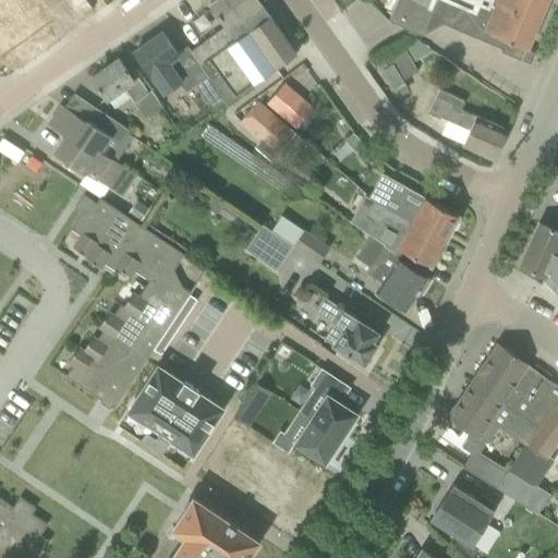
[(0,0),(0,39),(9,51),(41,27),(33,15),(26,21),(11,0),(0,0)]
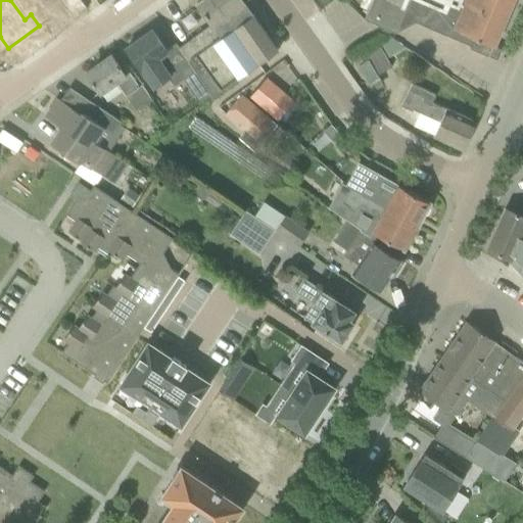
[(201,52),(252,16),(240,0),(203,0),(197,4),(211,24),(191,38),(201,52)]
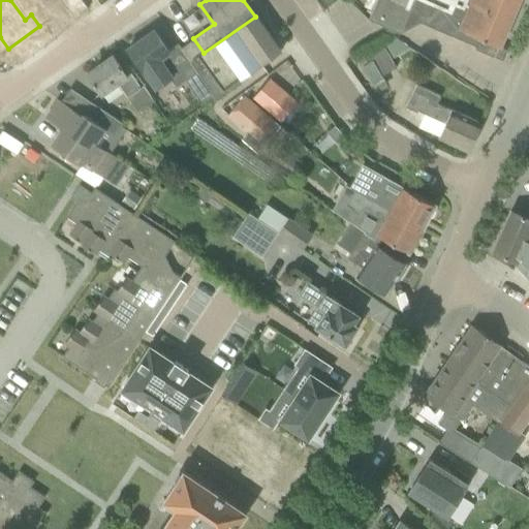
[(519,1),(519,0),(517,0),(377,0),(369,21),(401,34),(421,23),(476,45),(475,49),(491,55),(495,44),(499,47),(519,1)]
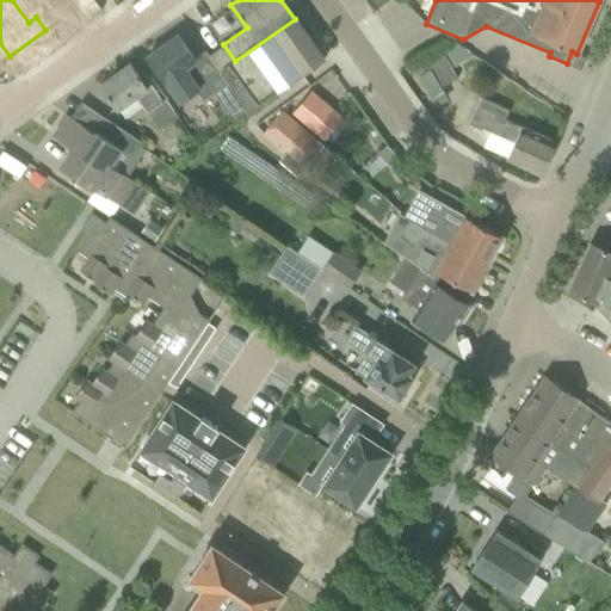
[(235,61),(220,73),(227,84),(240,103),(246,111),(247,115),(323,60),(295,19),(235,61)]
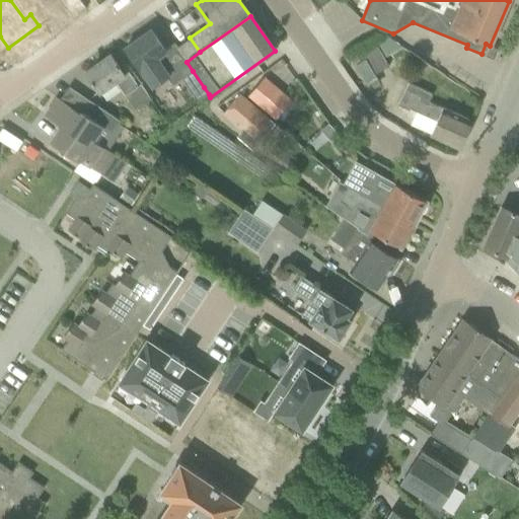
[(193,71),(187,62),(174,44),(166,50),(151,29),(125,48),(153,87),(167,77),(173,84),(193,71)]
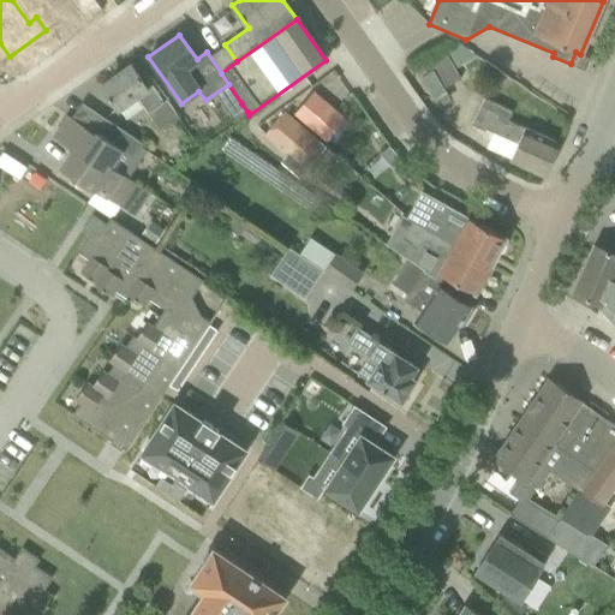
[(428,60),(443,87),(460,78),(445,51),(428,60)]
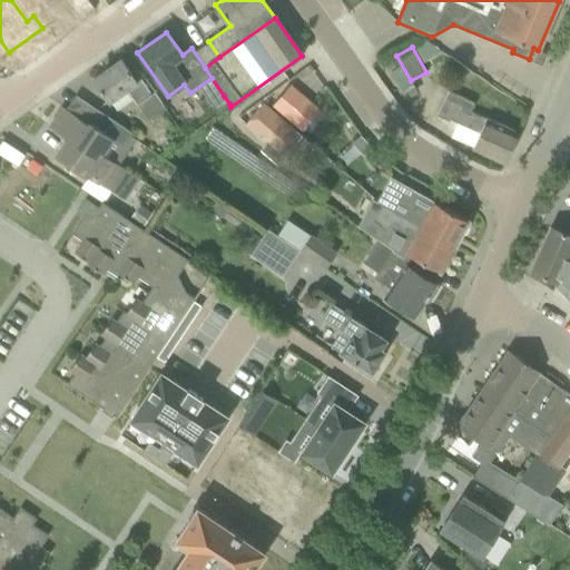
[(137,104),(149,121),(166,109),(155,91),(150,95),(141,81),(137,85),(120,60),(94,79),(109,101),(126,89),(137,104)]
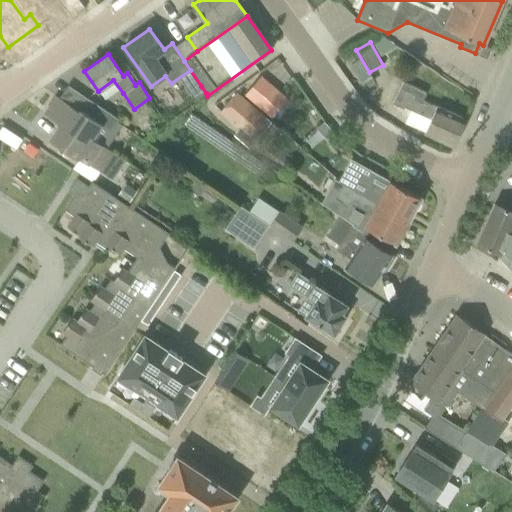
[(244,94),(271,117),(287,98),(260,76),(244,94)]
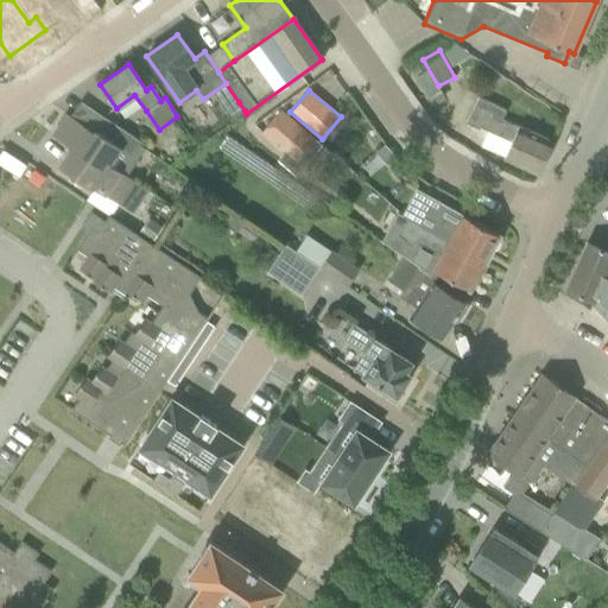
[(511,145),(505,160),(538,175),(552,143),(552,141),(518,126),(502,119),(507,109),(479,96),(476,101),(466,121),(479,128),(480,126),(512,141),(511,145)]
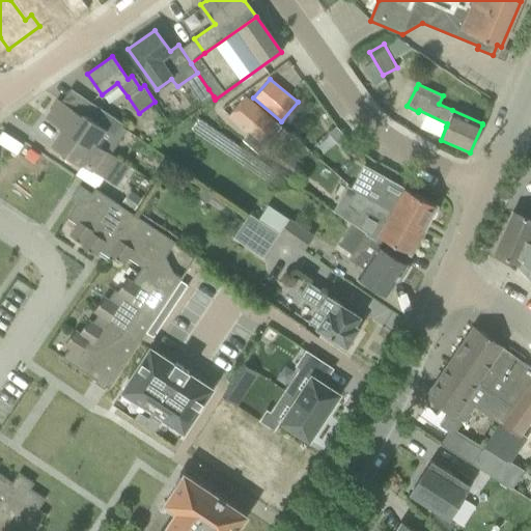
[(208,89),(200,94),(206,103),(214,96),(208,89)]
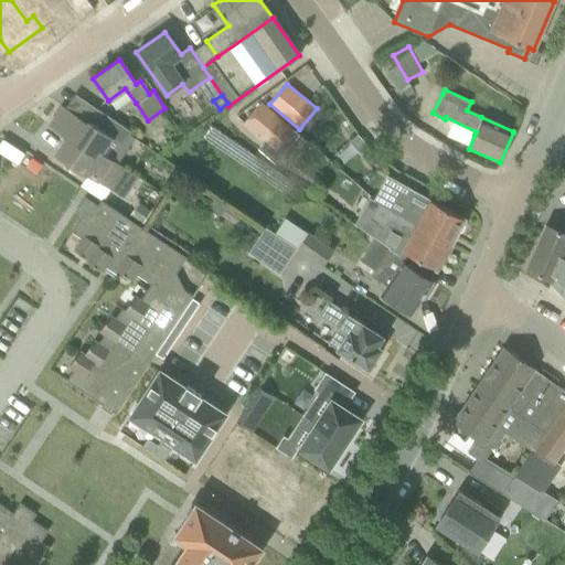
[(262,100),(244,121),(276,150),(294,128),(262,100)]
